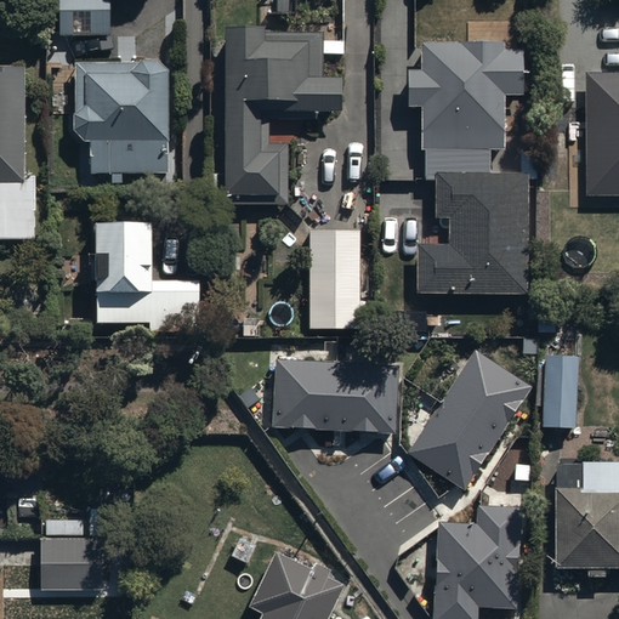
[(109,0),(58,0),(58,38),(111,38),(109,0)]
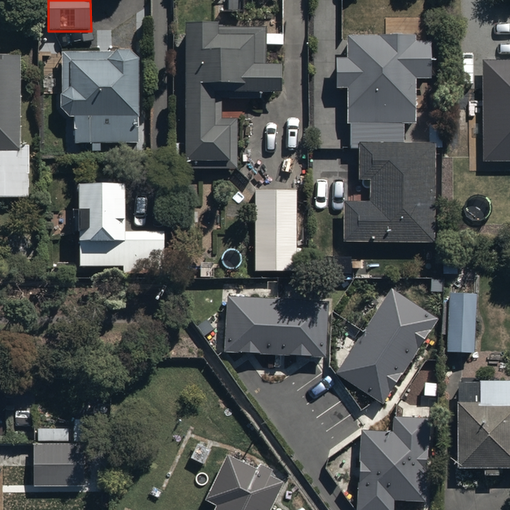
[(218,20),(183,19),(183,166),(238,166),(238,119),(225,119),(225,99),(264,99),(264,92),(279,92),(279,61),(266,61),(267,26),(218,26),(218,20)]
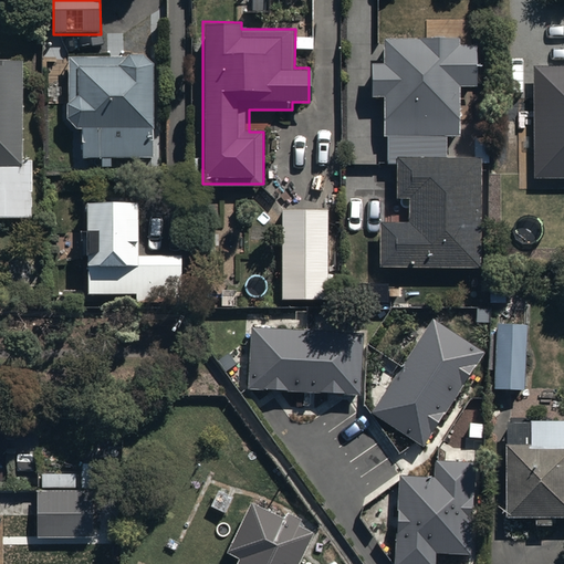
[(382,222),(380,263),(483,263),(483,158),(450,158),(450,137),(460,137),(460,86),(477,86),(477,41),(459,41),(459,38),(383,38),(383,61),(375,61),(375,96),(384,96),(384,136),(389,136),(388,162),(396,162),(396,199),(410,199),(410,222),(382,222)]
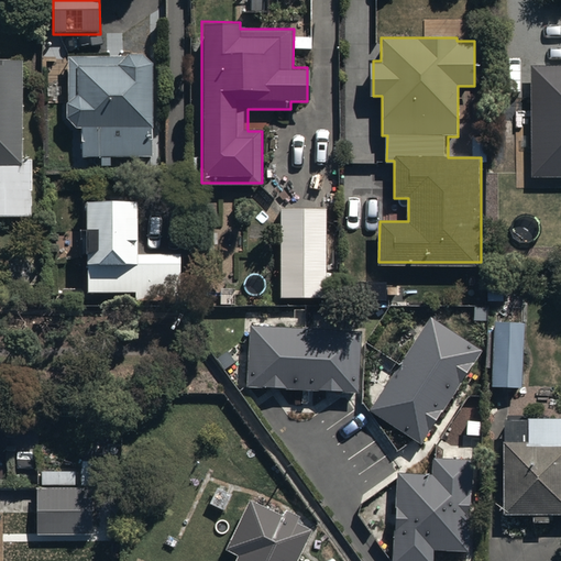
[(144,53),(68,55),(68,100),(68,101),(68,102),(67,103),(67,105),(67,106),(67,107),(67,108),(67,109),(67,110),(67,111),(67,112),(67,113),(67,114),(67,116),(68,117),(69,118),(69,119),(69,120),(70,120),(70,121),(72,122),(73,123),(74,124),(75,125),(76,125),(76,127),(77,127),(78,127),(79,128),(80,128),(80,158),(100,158),(100,166),(114,166),(114,156),(153,156),(153,62),(144,53)]
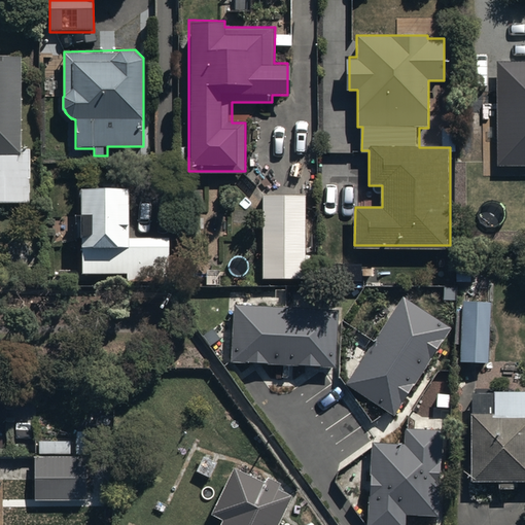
[(0,203),(32,203),(31,147),(23,147),(22,59),(0,59),(0,203)]
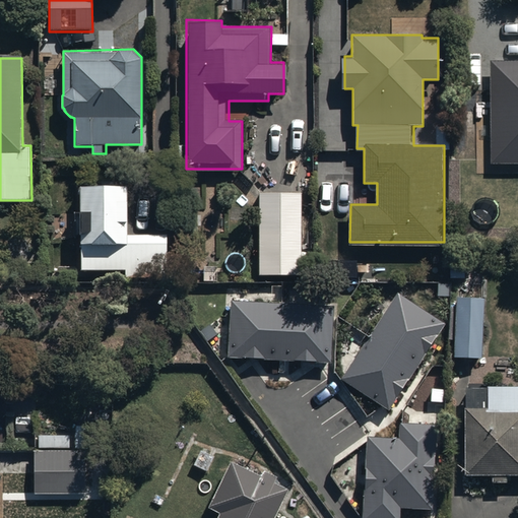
[(517,62),(493,63),(494,167),(517,167),(517,62)]
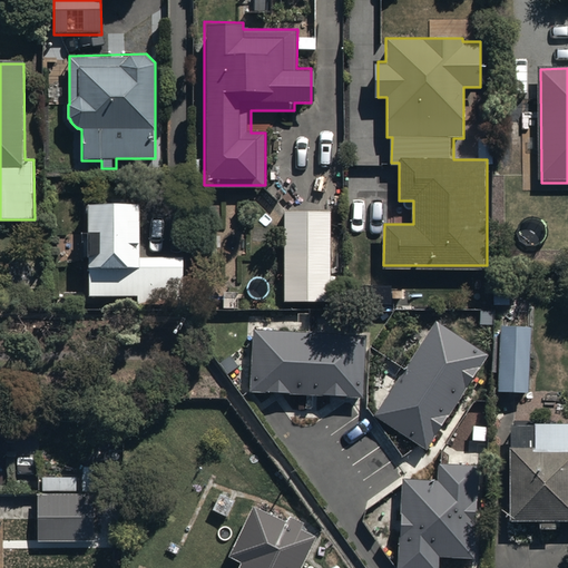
[(140,201),(88,202),(88,296),(134,296),(134,304),(183,304),(183,255),(140,256),(140,201)]
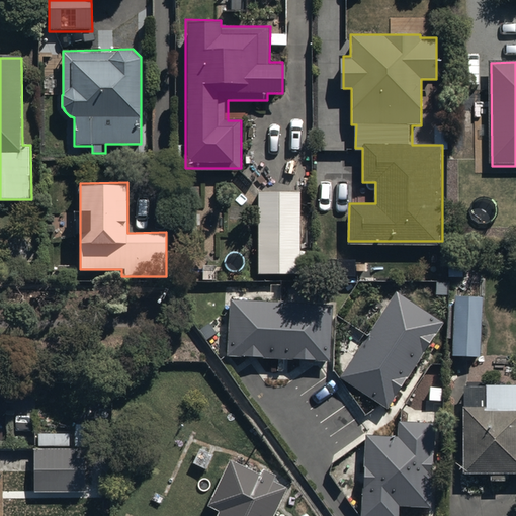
[(301,192),(257,192),(257,272),(301,272),(301,192)]
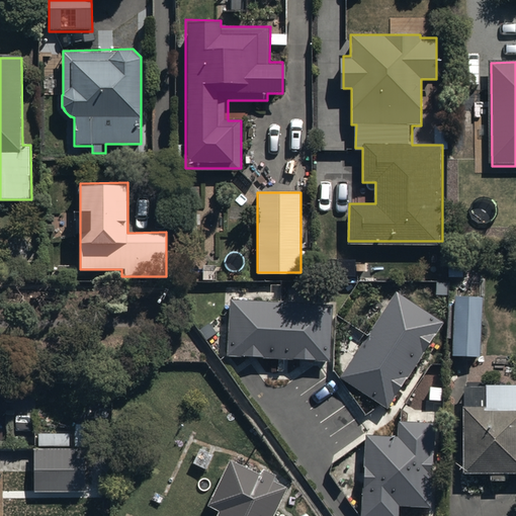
[(446,325),(398,293),(342,379),(390,411),(446,325)]
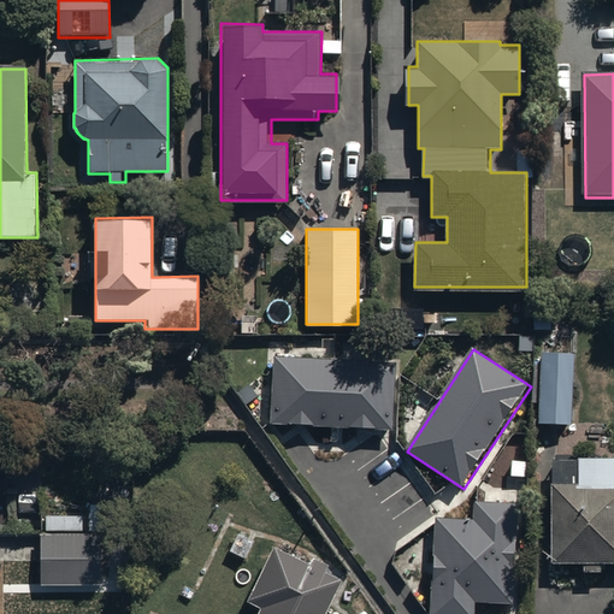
[(538,352),(537,421),(573,421),(573,353),(538,352)]
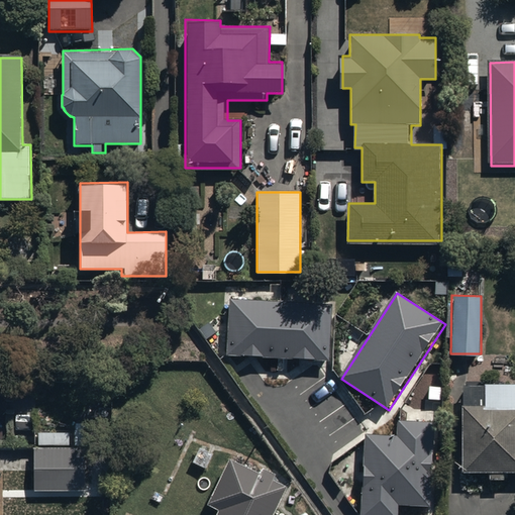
[(334,306),(232,301),(228,357),(331,364),(334,306)]
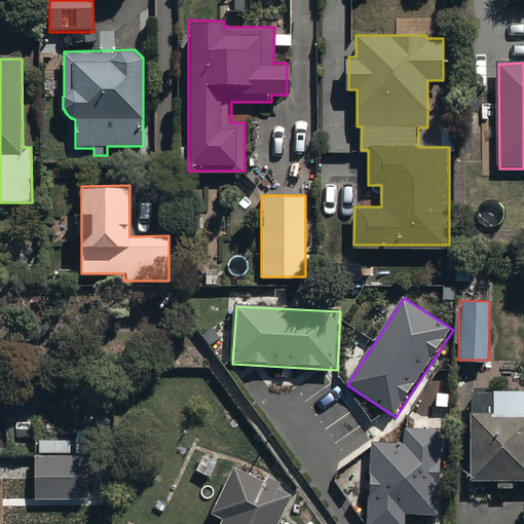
[(475,390),(475,410),(473,410),(473,479),(523,479),(523,386),(495,386),(495,390),(475,390)]
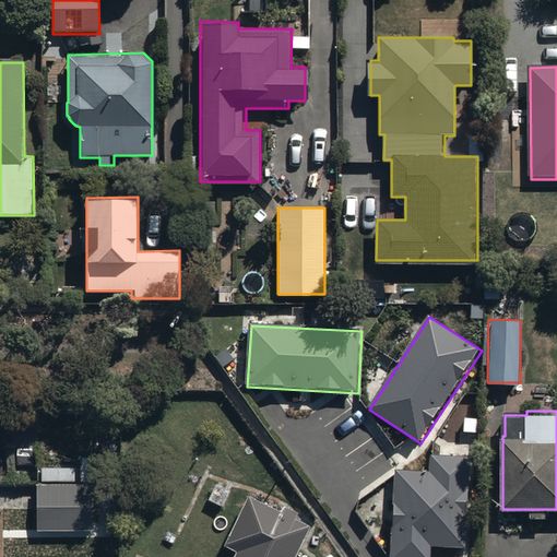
[(431,473),(396,472),(391,556),(433,556),(434,548),(467,550),(472,458),(433,455),(431,473)]
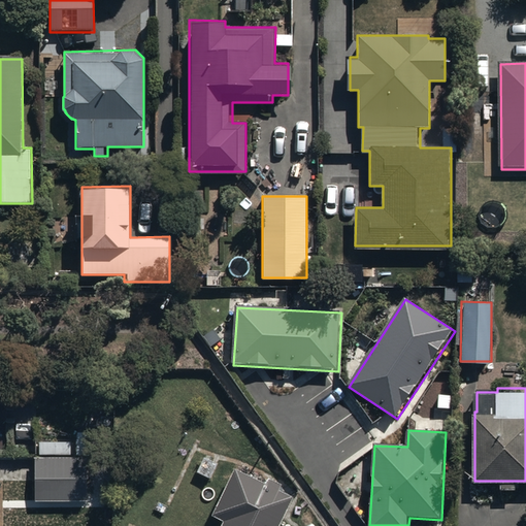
[(36,456),(35,500),(88,501),(89,455),(103,456),(104,431),(79,431),(79,440),(39,439),(38,456),(36,456)]
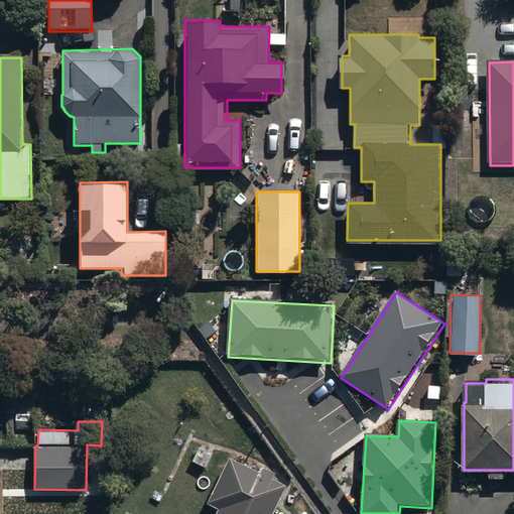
[(272,513),(285,486),(273,480),(277,473),(263,466),(260,472),(230,458),(209,503),(220,508),(217,513),(272,513)]
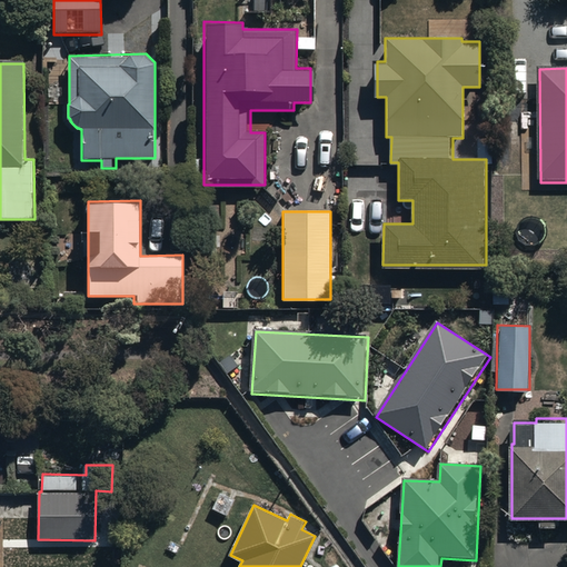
All buildings are outlined.
